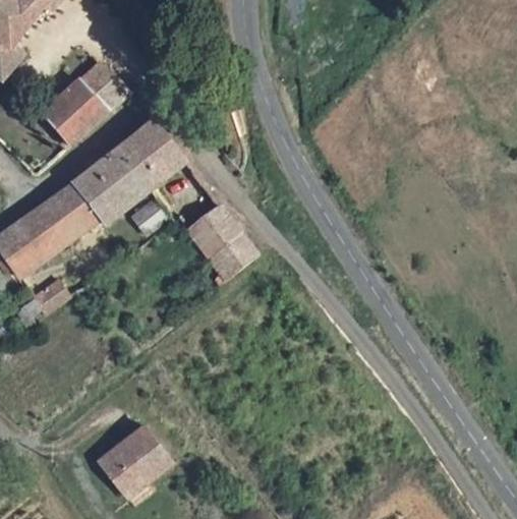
[(37,112),(63,141),(129,87),(84,47),(70,57),(82,72),(37,112)]
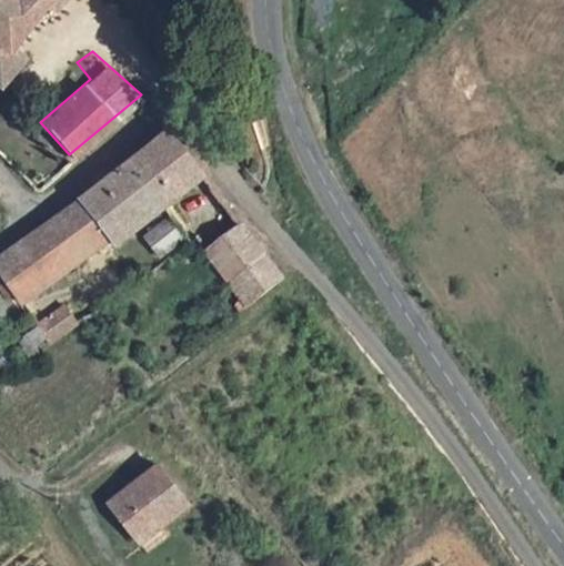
[(168,209),(210,177),(168,128),(127,159),(168,209)]
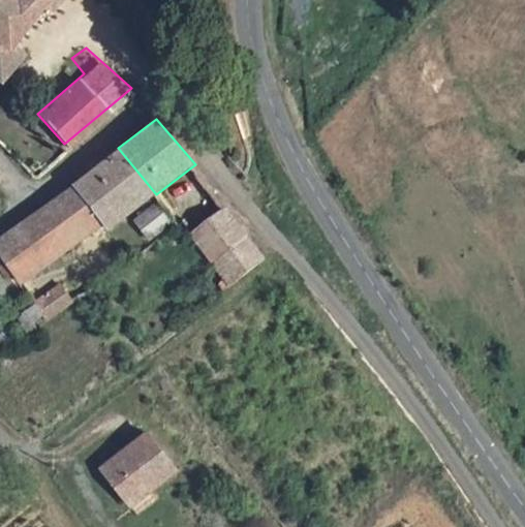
[(156,194),(118,148),(0,238),(0,246),(24,277),(100,220),(109,231),(156,194)]
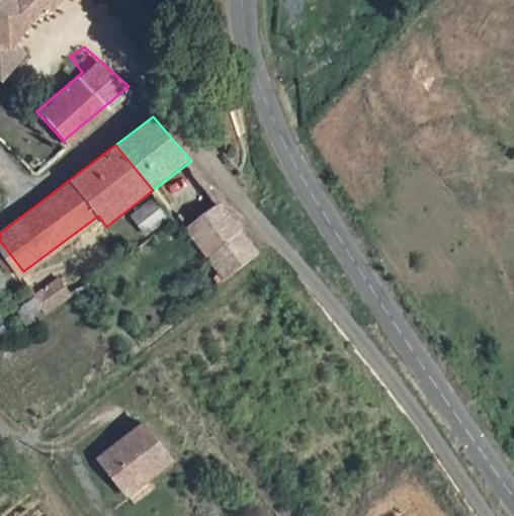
[(185,227),(235,290),(270,264),(218,201),(185,227)]
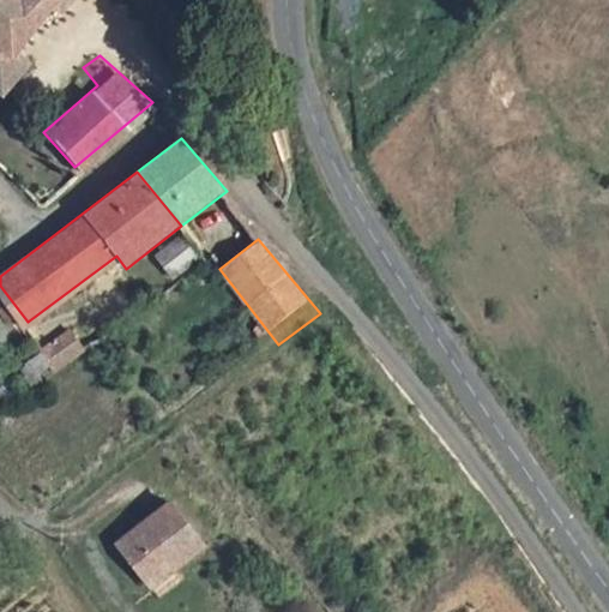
[(32,354),(48,376),(84,348),(67,329),(32,354)]
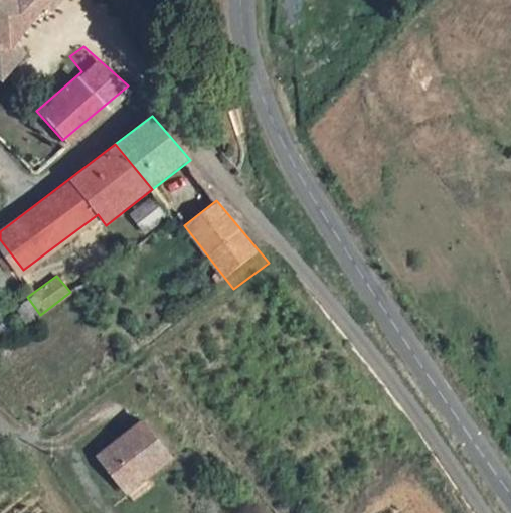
[(115,401),(68,438),(99,476),(144,441),(115,401)]
